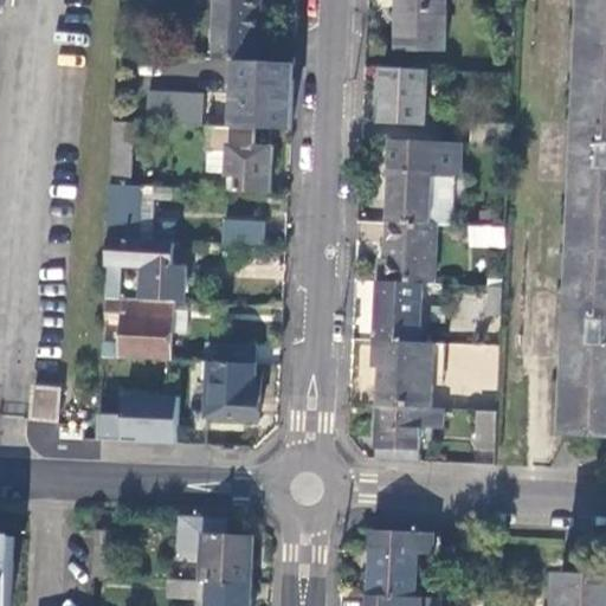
[(218,0),(217,58),(236,59),(258,60),(260,0),(218,0)]
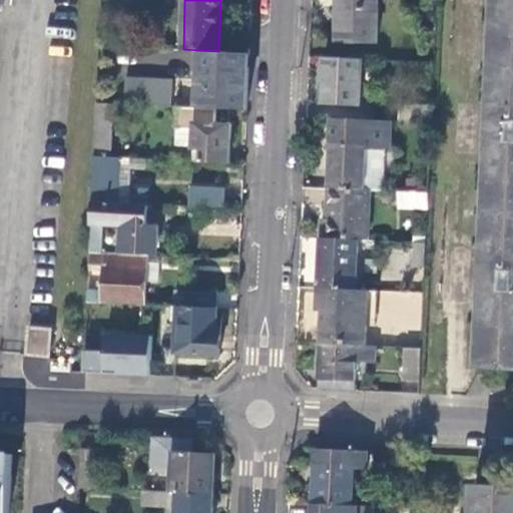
[(377,0),(338,0),(337,42),(377,43),(377,0)]
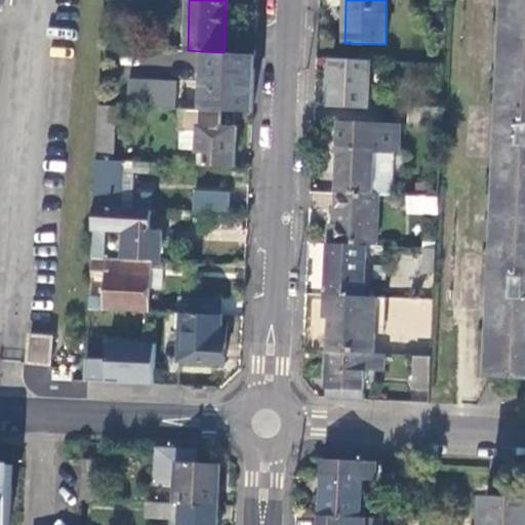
[(524,0),(509,0),(491,376),(524,377),(524,0)]
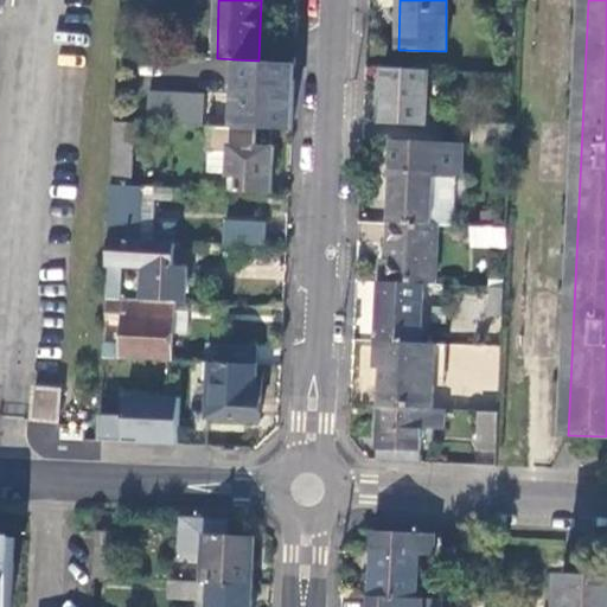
[(259,61),(236,59),(234,126),(255,127),(292,128),(294,62),(259,61)]
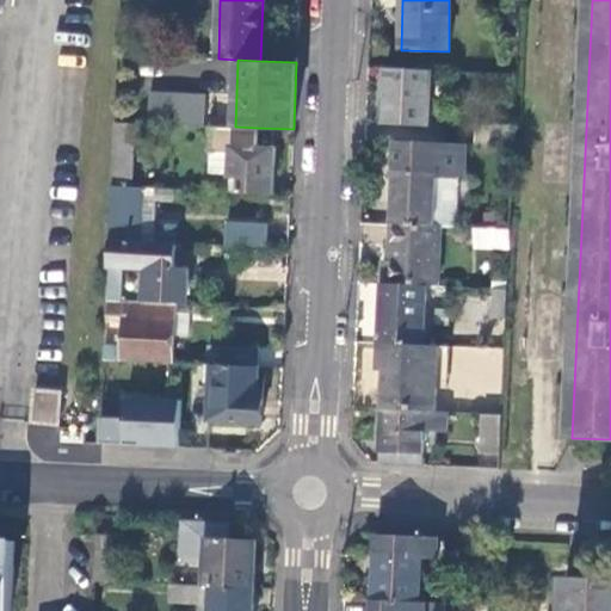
[(437,125),(439,69),(394,68),(392,123),(437,125)]
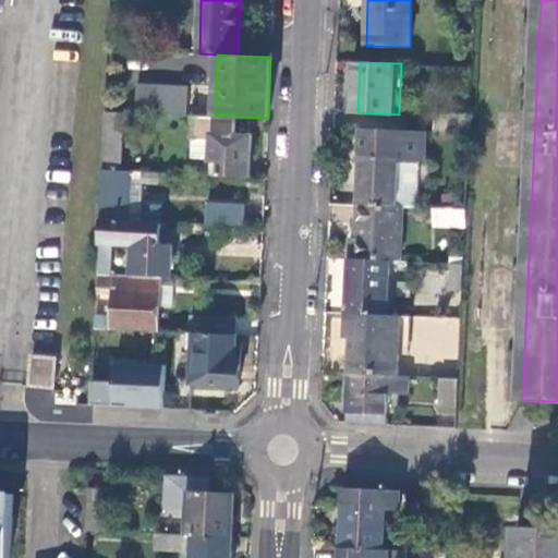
[(135,111),(187,113),(189,84),(137,82),(135,111)]
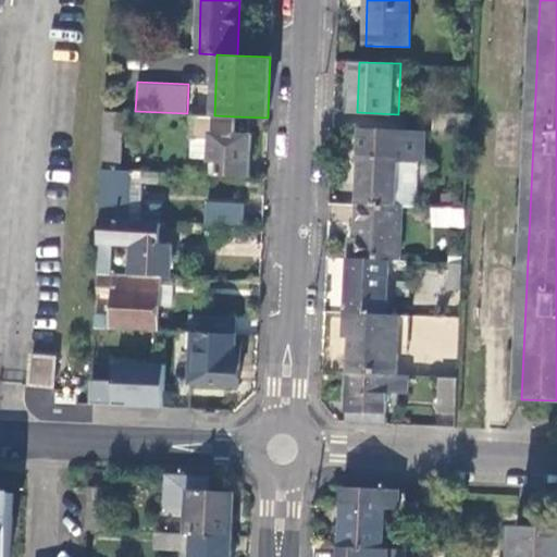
[(122,111),(104,110),(102,169),(120,170),(122,111)]
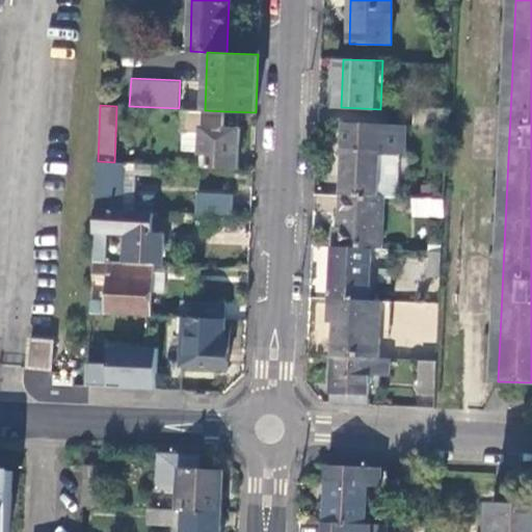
[(205,110),(182,109),(181,132),(201,132),(200,166),(238,168),(240,129),(223,128),(223,111),(205,110)]
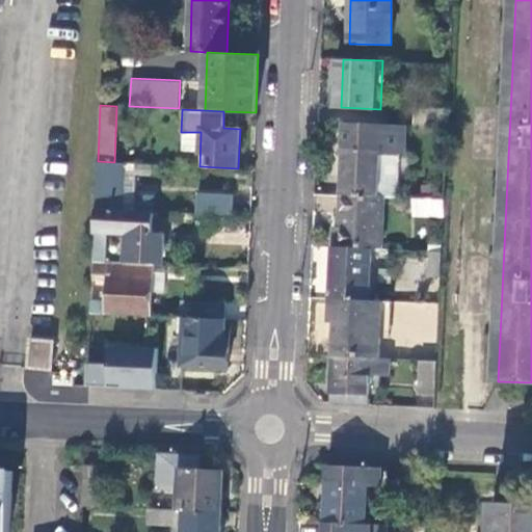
[(407,125),(355,123),(353,148),(344,147),(341,195),(379,196),(381,154),(400,155),(406,155),(407,125)]
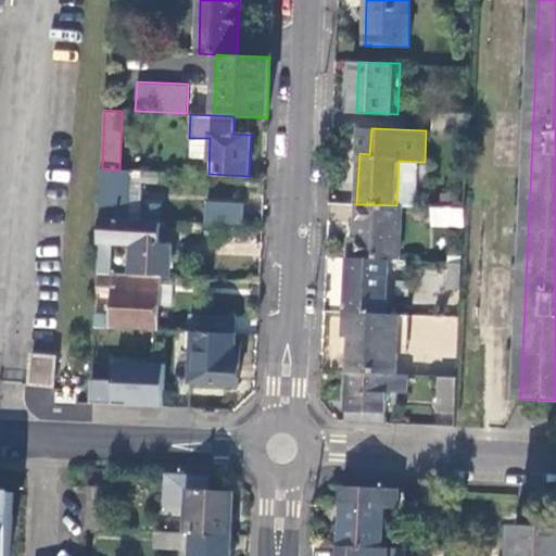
[(371,128),(361,128),(359,153),(369,154),(371,128)]
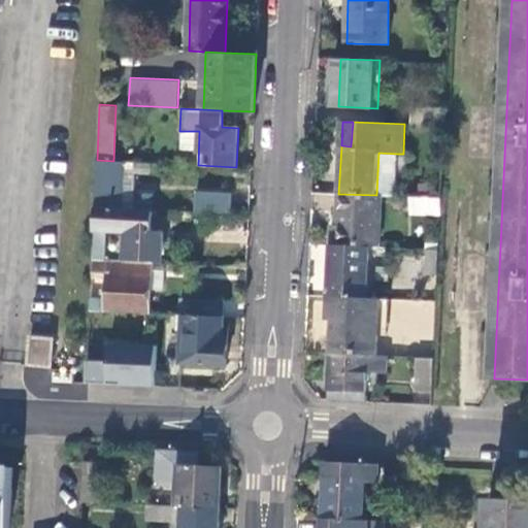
[(397,154),(378,153),(376,195),(383,196),(395,196),(397,154)]
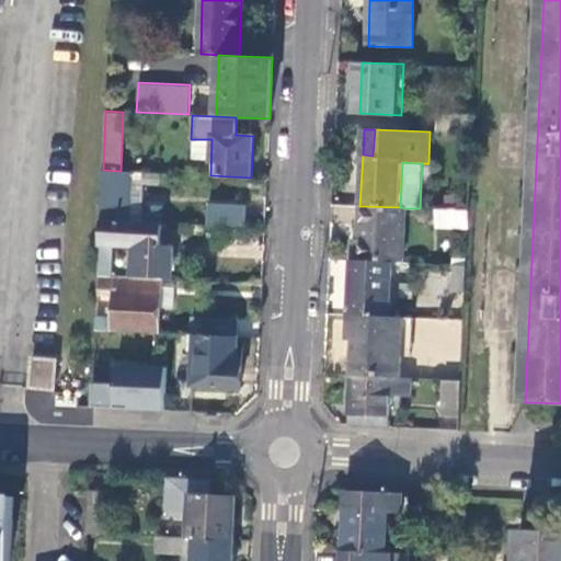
[(101,220),(161,222),(161,215),(142,214),(130,213),(133,171),(121,171),(103,170),(101,220)]
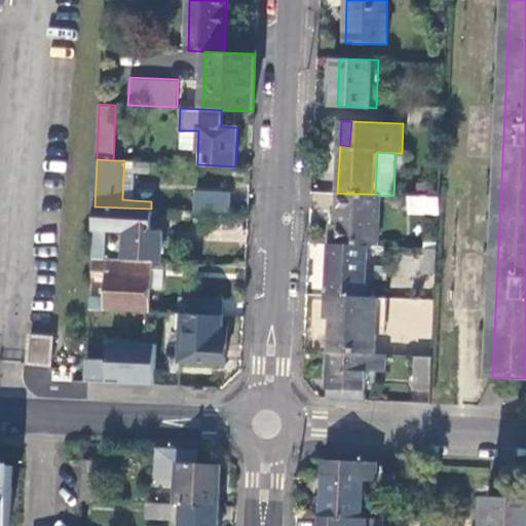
[(135,161),(124,160),(122,199),(134,200),(135,161)]
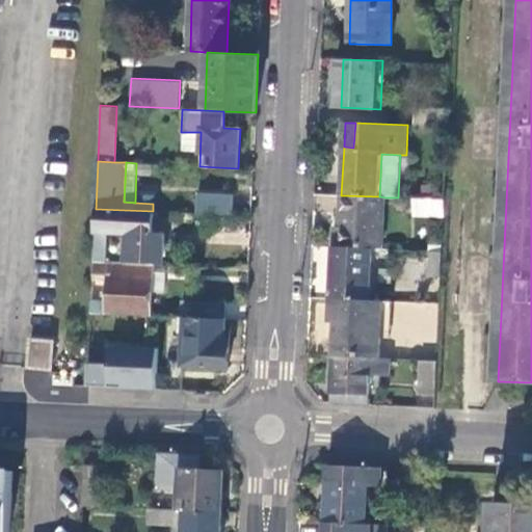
[(196,213),(232,215),(233,194),(197,192),(196,213)]
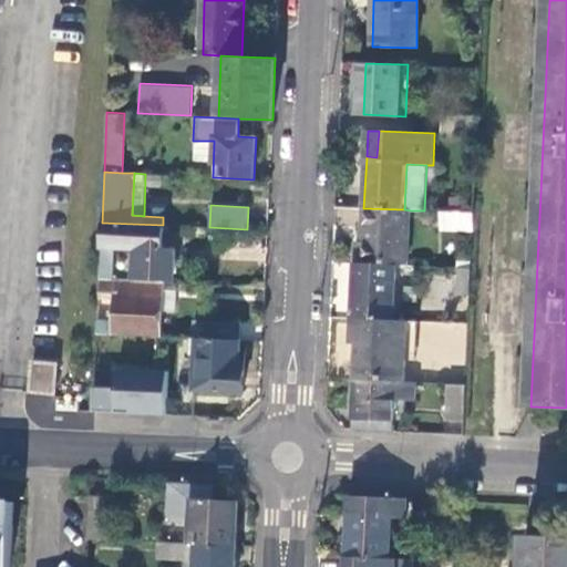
[(404,209),(363,208),(362,241),(356,241),(354,263),(398,265),(409,265),(411,210),(404,209)]
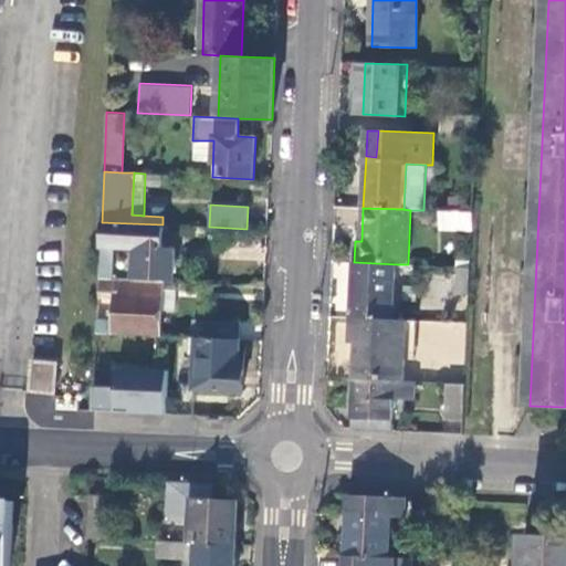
[(442,229),(473,230),(474,213),(443,211),(442,229)]
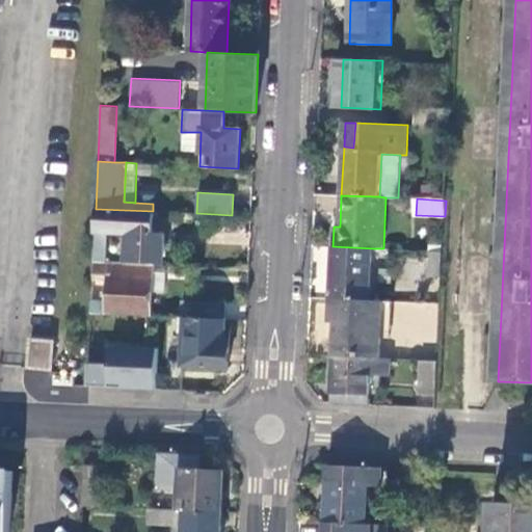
[(153,211),(96,209),(94,261),(154,264),(163,264),(164,234),(152,233),(153,211)]
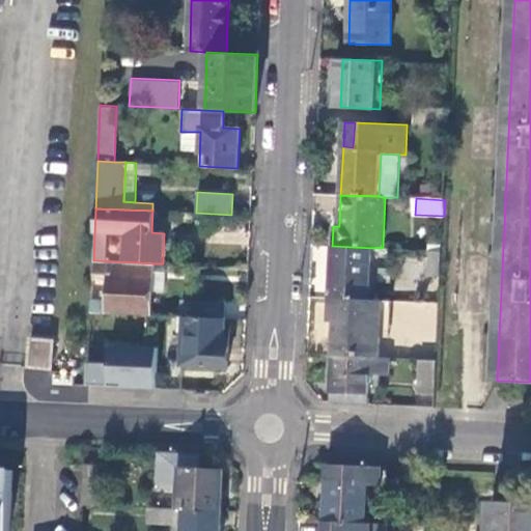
[(372,248),(332,246),(330,298),(334,298),(369,300),(372,248)]
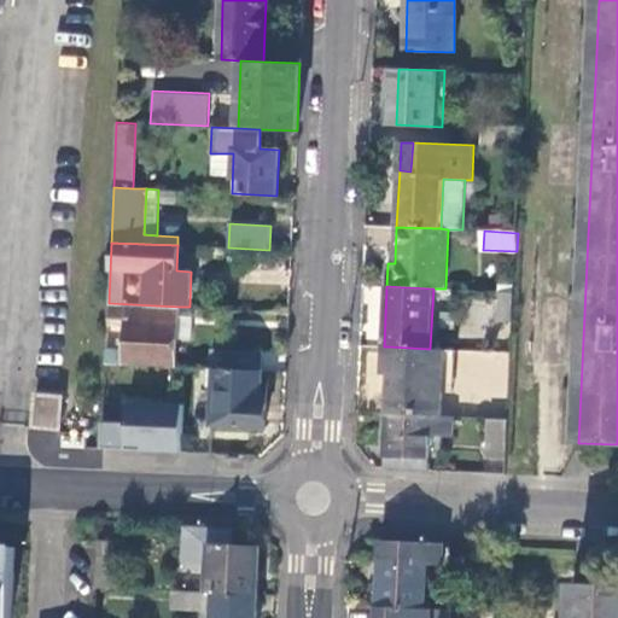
[(499,322),(513,322),(514,292),(500,291),(499,322)]
